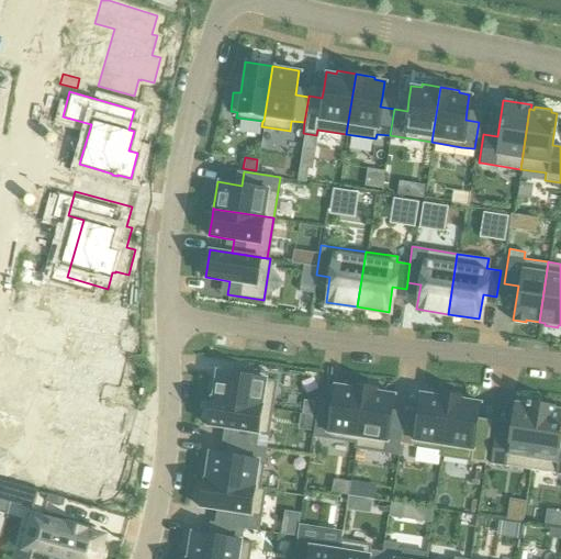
[(22,277),(21,279),(37,283),(38,282),(40,282),(42,274),(24,269),(22,277)]
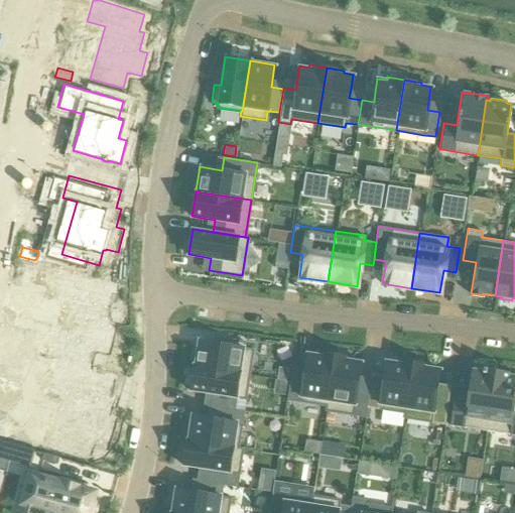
[(94,345),(105,349),(112,325),(104,323),(108,305),(107,304),(103,303),(108,288),(111,289),(112,286),(53,270),(53,267),(42,264),(38,278),(46,280),(46,279),(49,280),(46,292),(65,297),(49,351),(87,361),(91,346),(93,347),(94,345)]
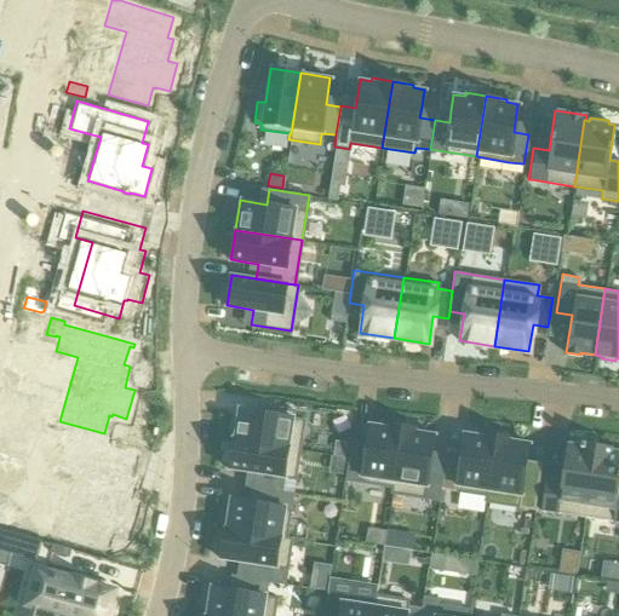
[(233,437),(233,438),(299,448),(304,419),(292,416),(293,409),(273,406),(271,414),(238,408),(233,437)]
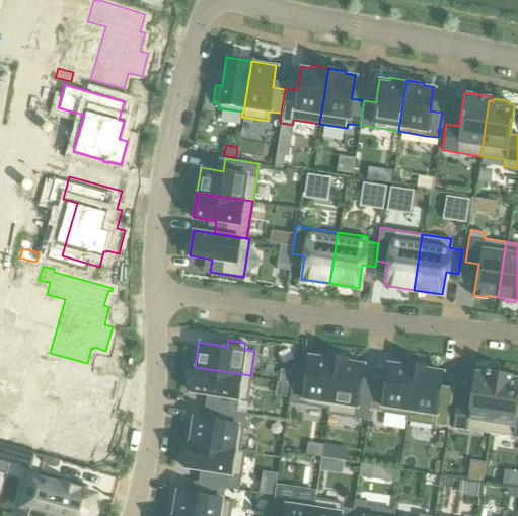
[(292,379),(289,401),(327,408),(328,408),(336,356),(318,354),(318,356),(308,355),(305,378),(293,376),(292,379)]
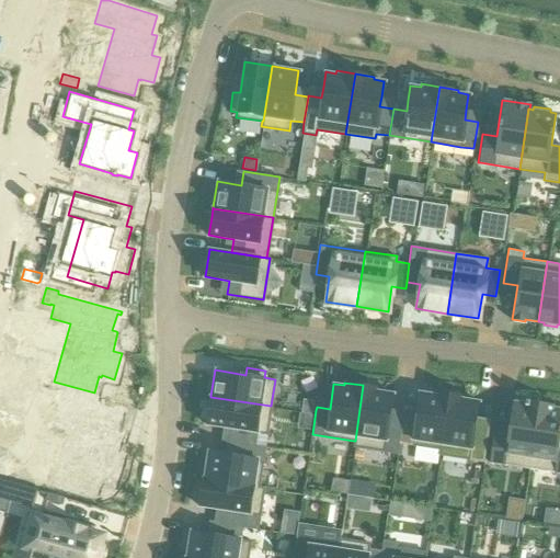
[(354,441),(353,445),(397,453),(398,442),(401,420),(388,418),(392,393),(381,391),(383,388),(363,385),(355,441),(354,441)]
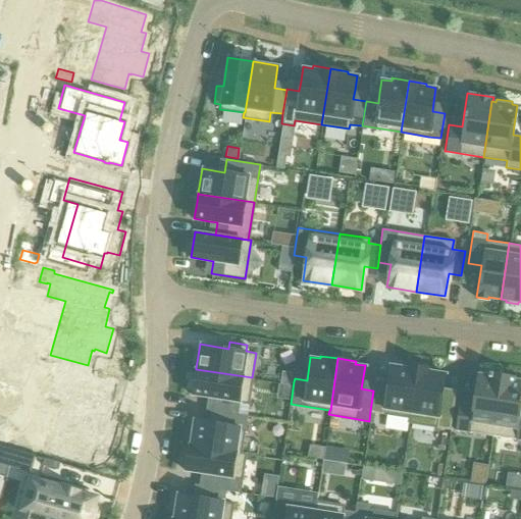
[(373,391),(370,411),(409,417),(410,417),(418,366),(400,363),(400,366),(391,364),(386,387),(374,385),(373,391)]
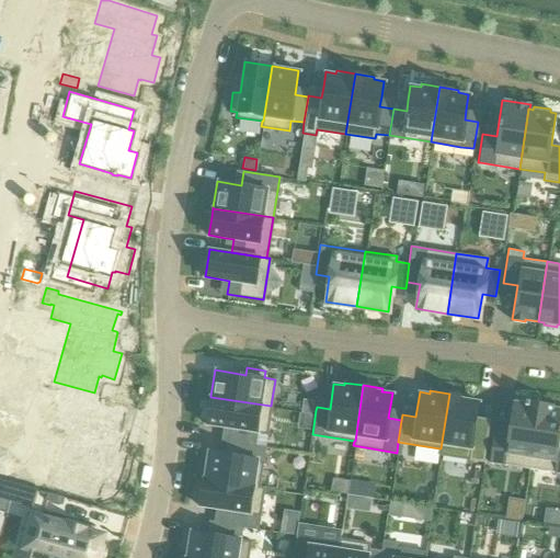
[(440,448),(438,454),(482,460),(488,429),(473,426),(475,423),(478,400),(467,399),(468,396),(449,394),(441,448),(440,448)]
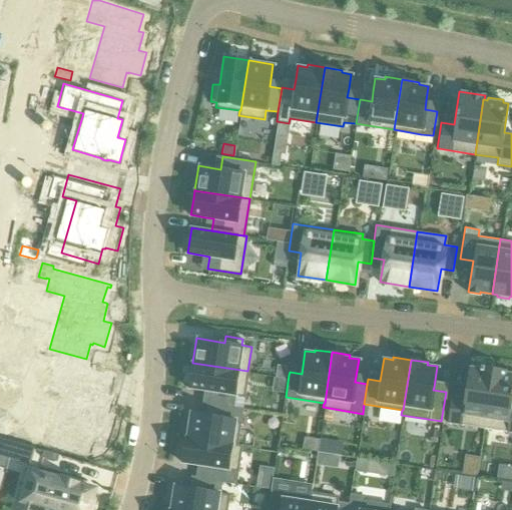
[(192,362),(188,388),(210,391),(209,403),(213,404),(232,407),(234,395),(243,396),(247,371),(192,363),(192,362)]
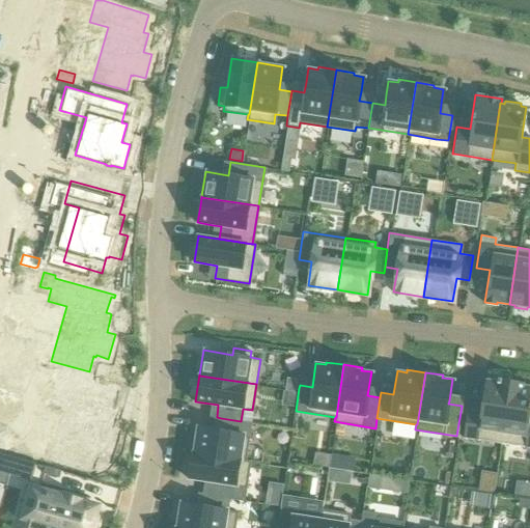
[(52,399),(65,404),(55,439),(51,438),(46,456),(88,469),(92,453),(95,453),(95,452),(108,455),(114,432),(106,429),(111,412),(106,410),(111,391),(58,377),(52,399)]
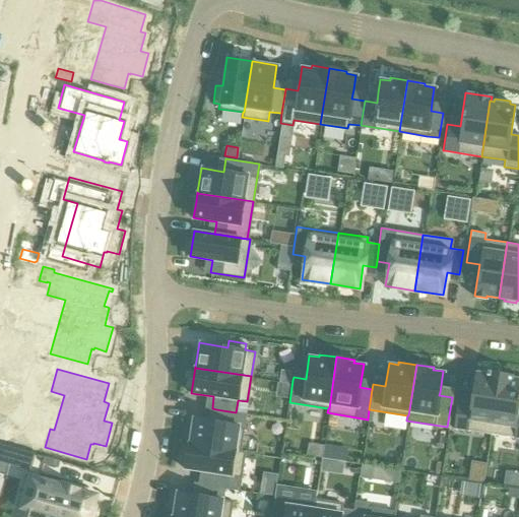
[(280,369),(278,381),(288,382),(290,370),(280,369)]
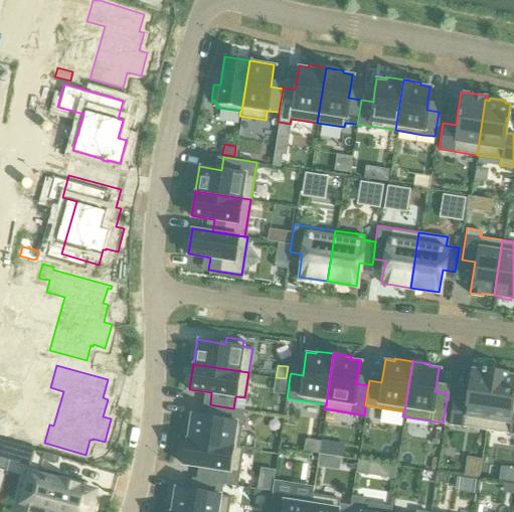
[(453,397),(449,422),(485,429),(495,369),(482,367),(482,369),(470,368),(465,399),(453,397)]
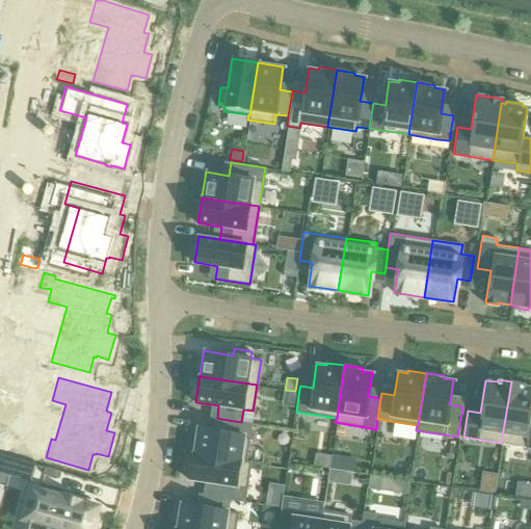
[(511,381),(501,443),(530,447),(530,420),(530,414),(530,387),(523,386),(524,384),(511,381)]
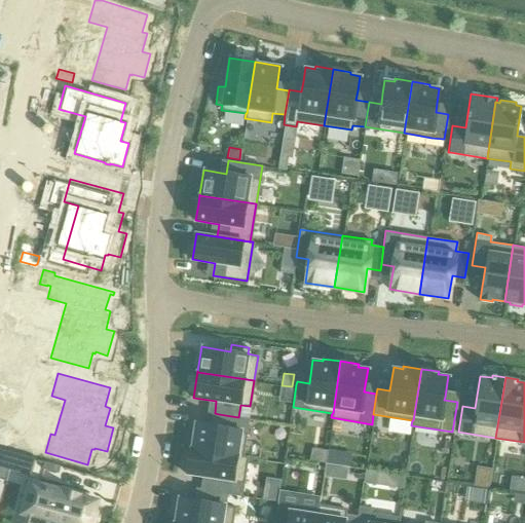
[(191,447),(191,448),(242,456),(242,455),(248,418),(238,417),(219,414),(217,426),(194,423),(191,447)]
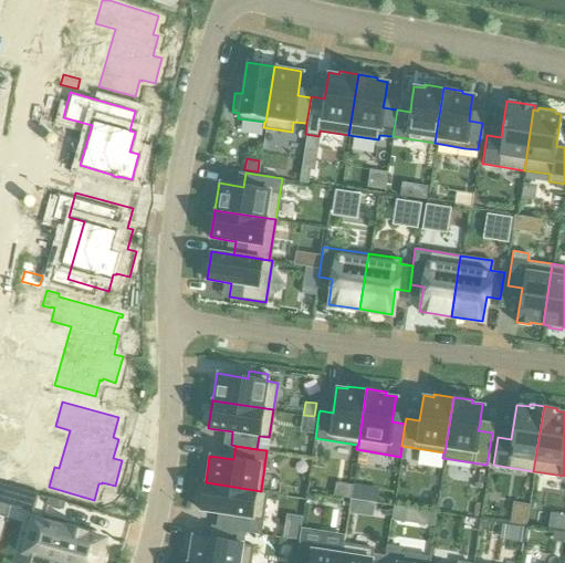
[(0,500),(9,503),(9,501),(18,504),(18,506),(31,510),(37,492),(0,481),(0,500)]
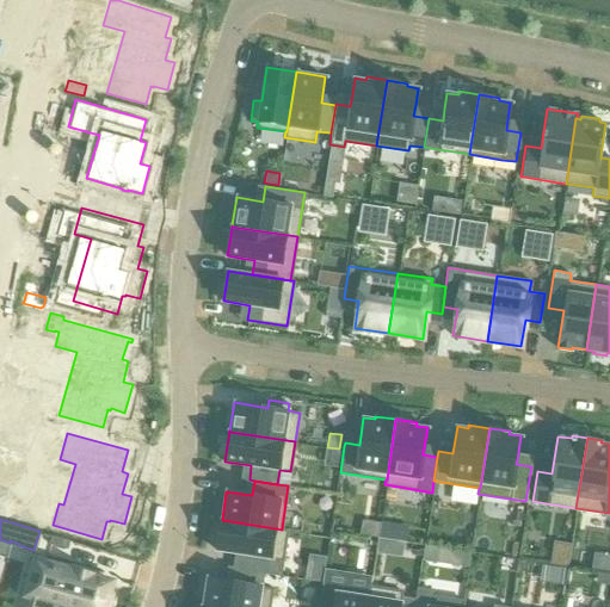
[(220,530),(216,550),(244,553),(241,568),(263,571),(281,575),(287,530),(282,528),(282,530),(222,520),(222,519),(221,519),(220,530)]
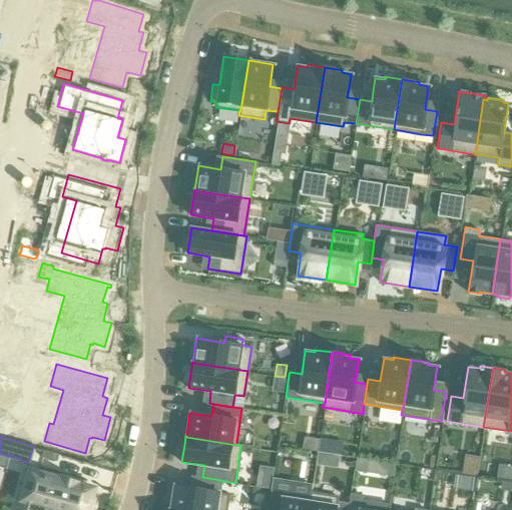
[(58,453),(43,449),(41,456),(56,460),(58,453)]
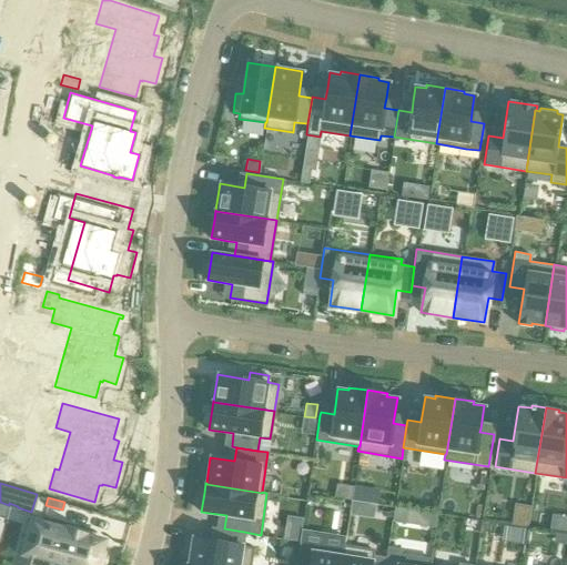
[(32,520),(23,552),(19,564),(98,564),(102,552),(100,552),(103,541),(81,535),(71,532),(72,531),(58,526),(43,523),(42,522),(41,522),(32,520)]
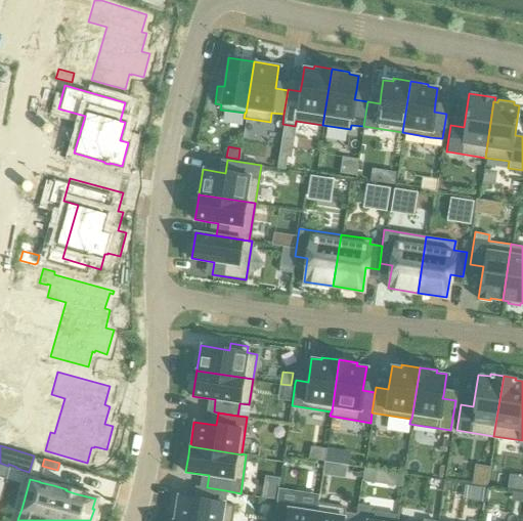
[(173,520),(230,520),(233,505),(223,503),(225,490),(207,487),(202,486),(200,500),(177,495),(173,520)]
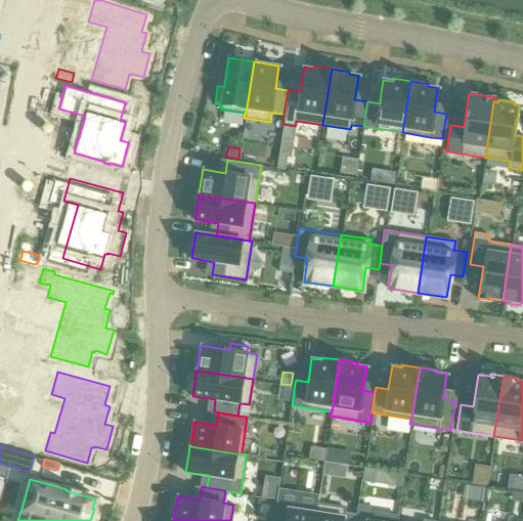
[(276,501),(273,520),(313,520),(315,512),(316,507),(315,507),(276,501)]
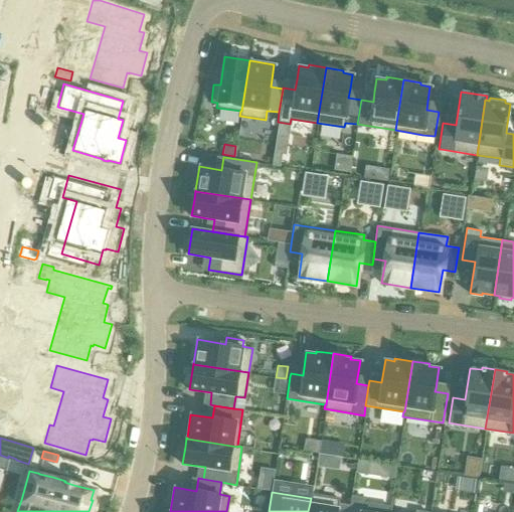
[(348,511),(350,505),(338,503),(338,498),(311,494),(310,497),(310,498),(311,498),(310,503),(308,511),(348,511)]
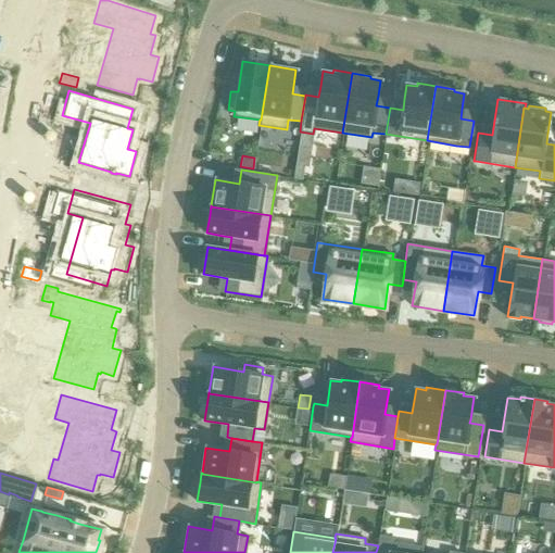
[(419,552),(420,552),(420,547),(392,542),(393,537),(379,535),(378,545),(376,552),(419,552)]
